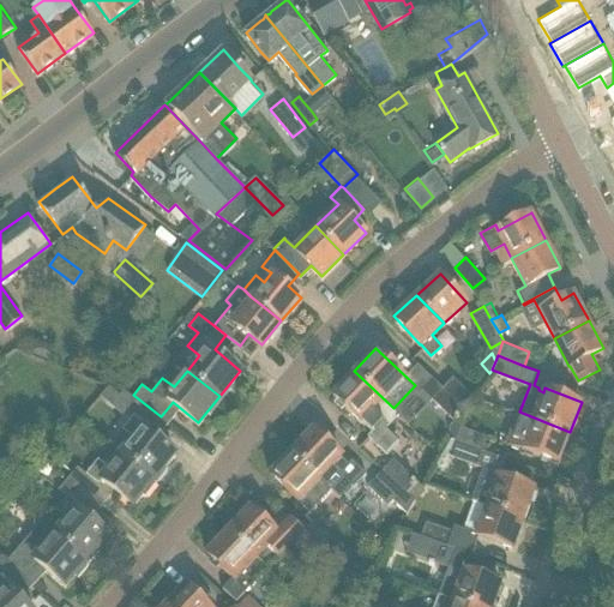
[(354,371),(332,392),(349,409),(372,430),(371,432),(386,446),(397,434),(385,422),(397,412),(393,408),(354,371)]
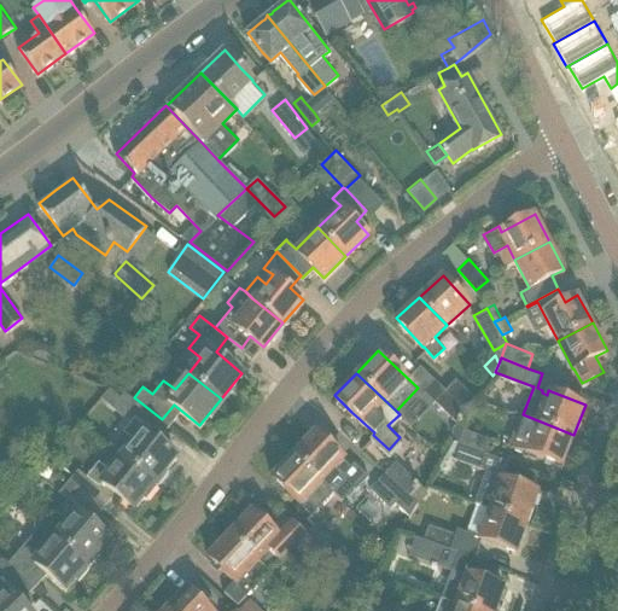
[(445,388),(466,407),(476,396),(455,377),(445,388)]
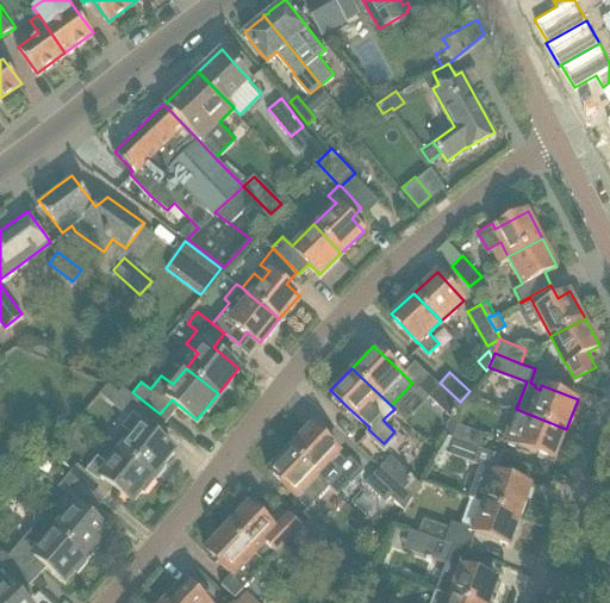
[(464,405),(460,402),(440,383),(429,373),(418,384),(453,416),(464,405)]
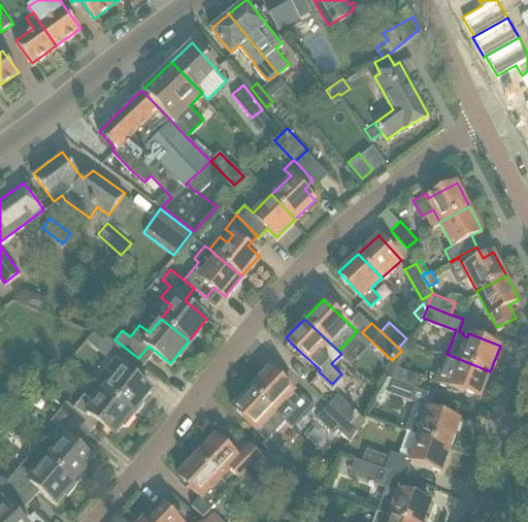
[(105,367),(95,381),(105,389),(132,412),(151,389),(129,371),(138,358),(114,339),(106,350),(114,356),(105,367)]
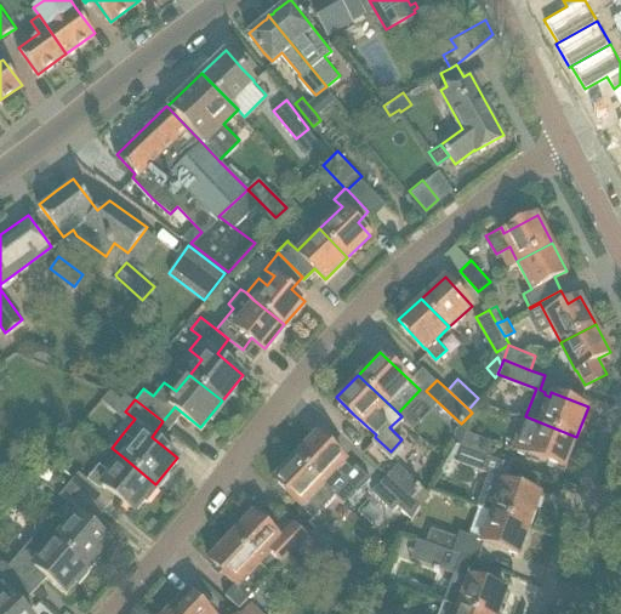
[(517,430),(519,431),(513,444),(519,448),(519,449),(524,452),(525,449),(528,450),(564,466),(576,437),(525,416),(523,415),(517,430)]
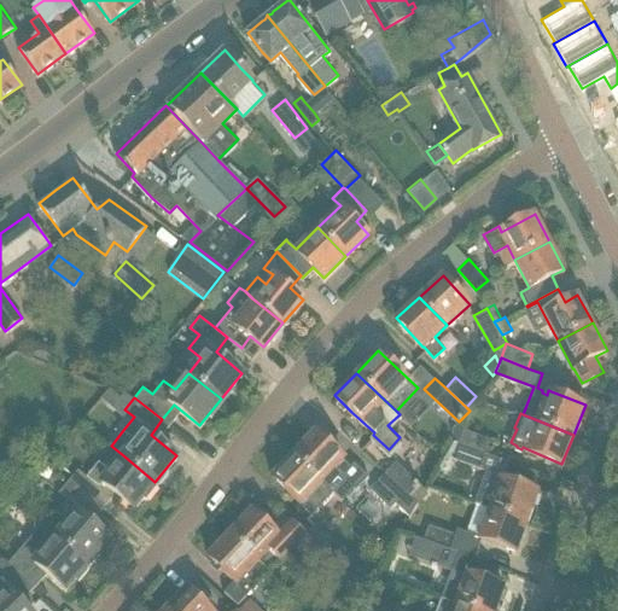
[(458,441),(484,451),(490,436),(464,426),(458,441)]
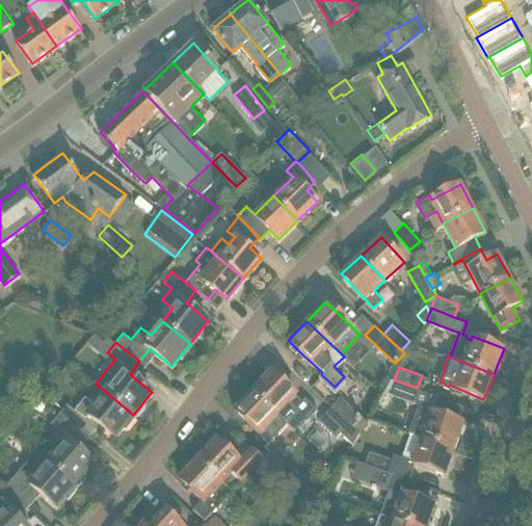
[(296,394),(296,393),(271,370),(253,390),(287,422),(296,412),(303,418),(315,405),(306,397),(302,400),(296,394)]
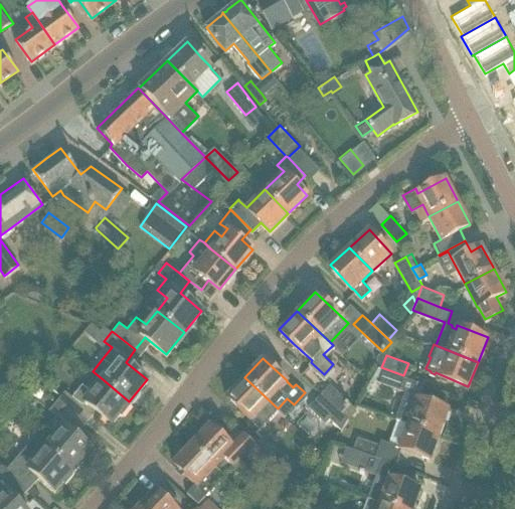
[(424,382),(403,375),(381,367),(377,379),(406,390),(396,417),(408,421),(439,434),(448,408),(417,397),(422,383),(423,384),(424,382)]
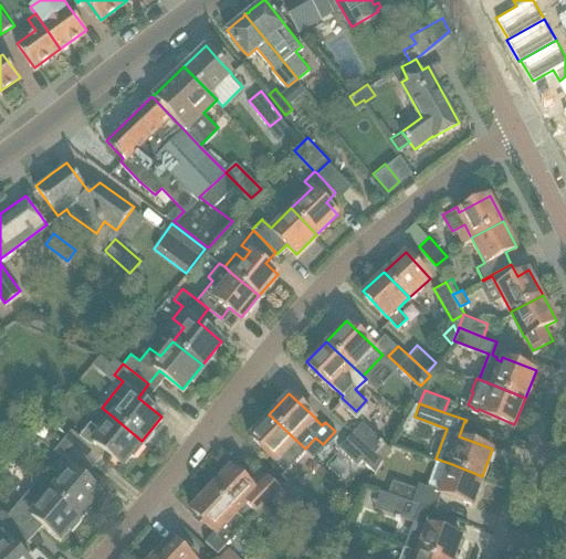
[(305,449),(269,414),(249,435),(275,460),(286,468),(305,449)]
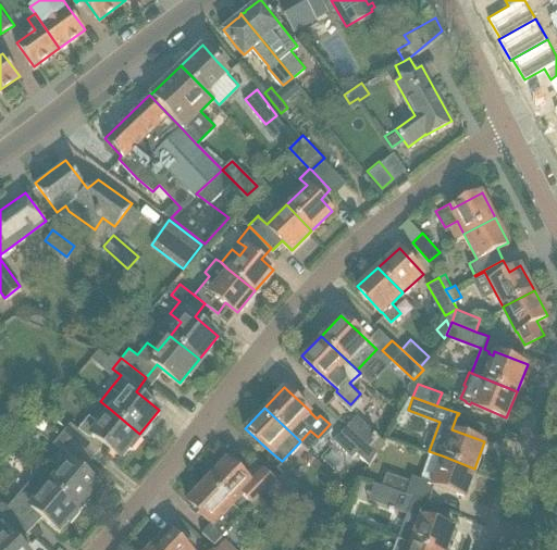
[(70,422),(62,430),(87,451),(97,438),(121,458),(139,434),(111,410),(99,424),(88,416),(78,428),(70,422)]
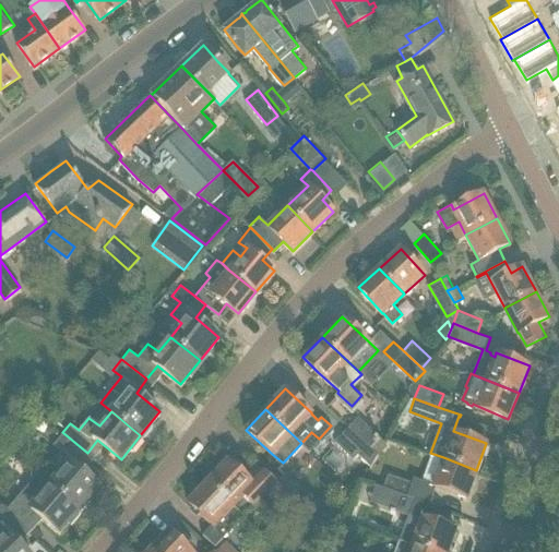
[(358,415),(356,417),(348,424),(369,445),(377,452),(384,439),(358,415)]
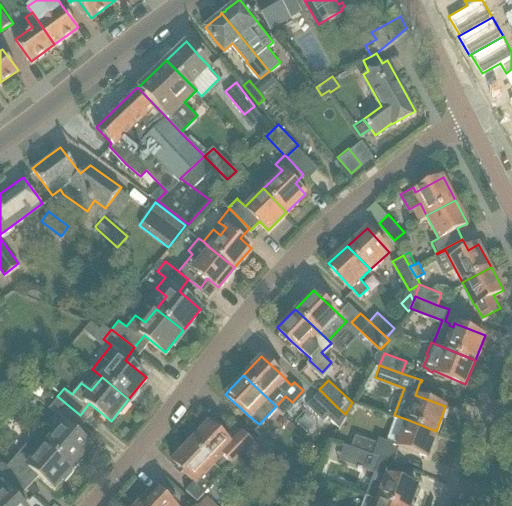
[(319,389),(309,401),(306,403),(323,419),(327,415),(338,425),(345,414),(338,408),(319,389)]
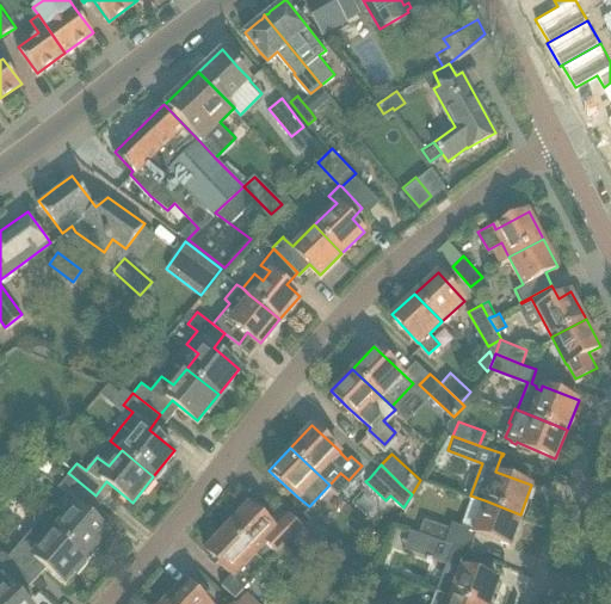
[(68,515),(55,530),(86,556),(109,531),(84,510),(96,495),(68,473),(60,484),(68,492),(57,505),(68,515)]
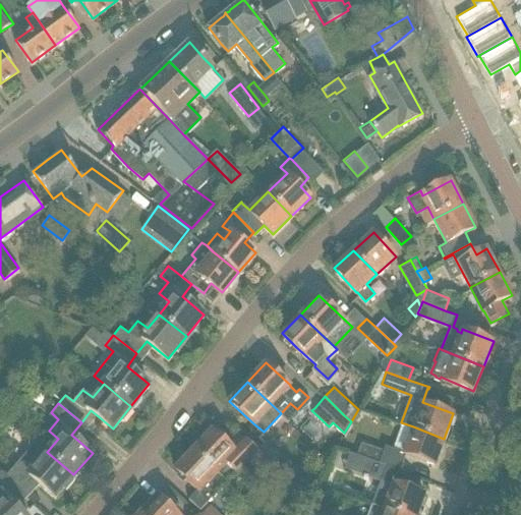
[(444,439),(413,426),(404,452),(436,463),(444,439)]
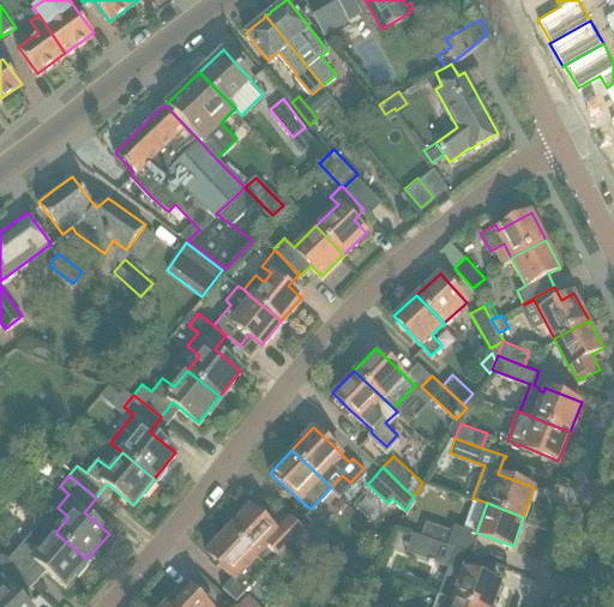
[(250,505),(228,528),(268,565),(281,552),(298,569),(306,560),(308,557),(314,552),(319,546),(300,527),(281,509),(268,522),(250,505)]
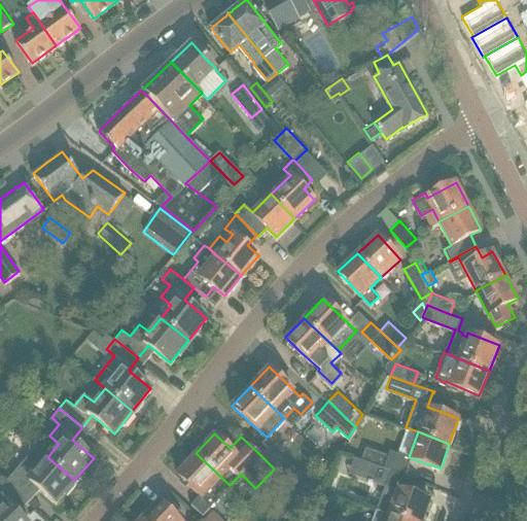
[(34,445),(5,478),(24,496),(34,484),(56,501),(74,480),(47,457),(34,445)]
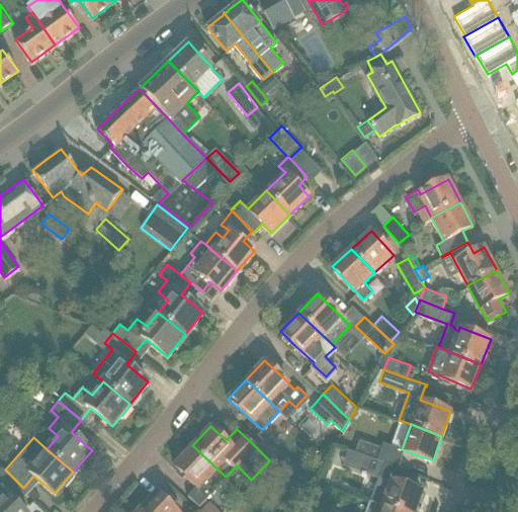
[(359,437),(355,449),(363,452),(377,457),(381,445),(359,437)]
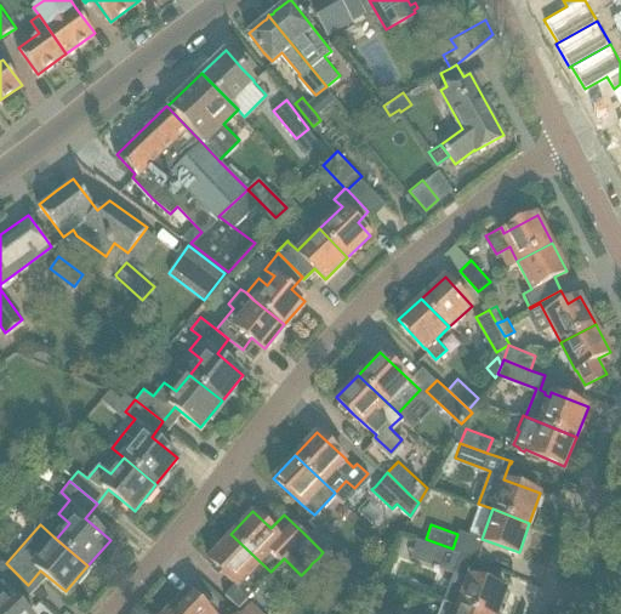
[(271,572),(231,534),(209,557),(238,584),(249,595),(271,572)]
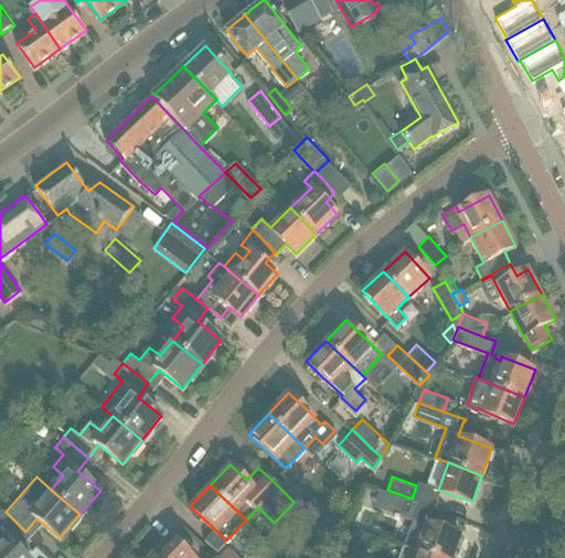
[(384,489),(380,502),(382,503),(392,506),(396,493),(387,490),(384,489)]
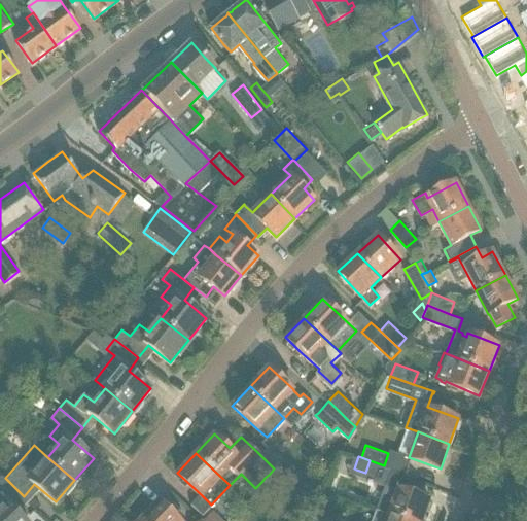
[(274,469),(291,485),(311,504),(320,488),(304,472),(300,476),(283,459),(274,469)]
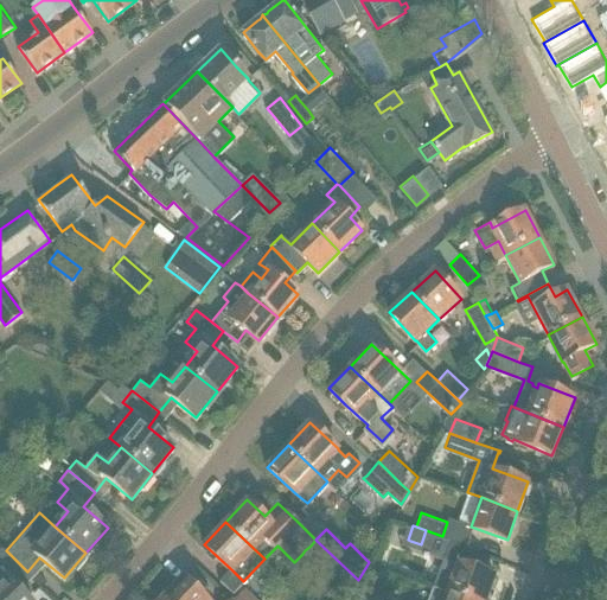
[(0,563),(1,565),(0,565),(0,599),(27,599),(13,585),(27,572),(1,547),(0,547),(0,563)]
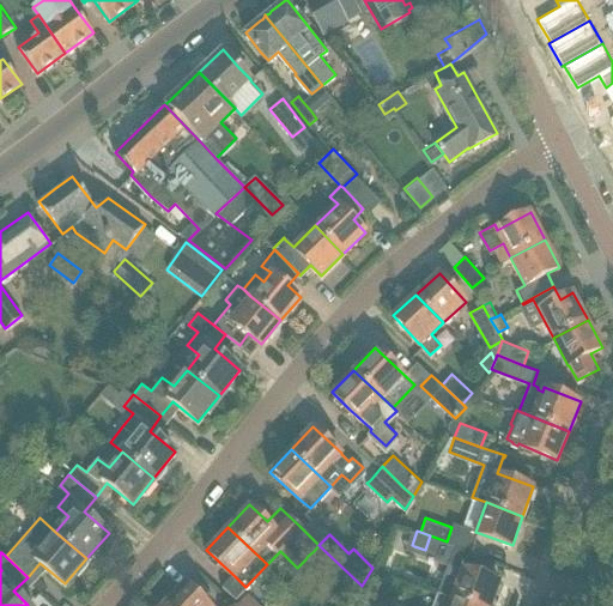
[(475,605),(490,605),(499,581),(449,563),(439,592),(475,605)]
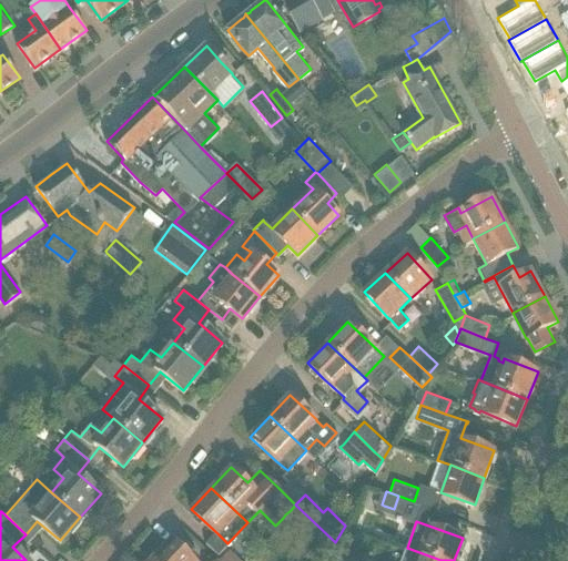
[(194,560),(171,539),(151,559),(152,560),(220,560),(219,560),(216,560),(194,560)]
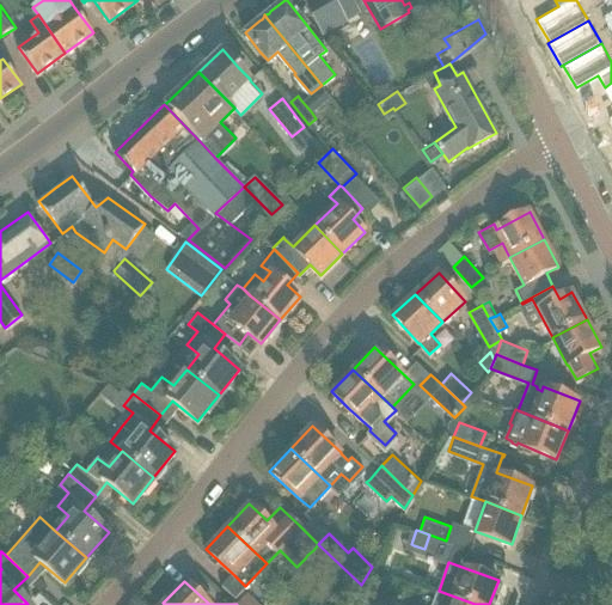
[(475,604),(439,591),(433,604),(475,604)]
